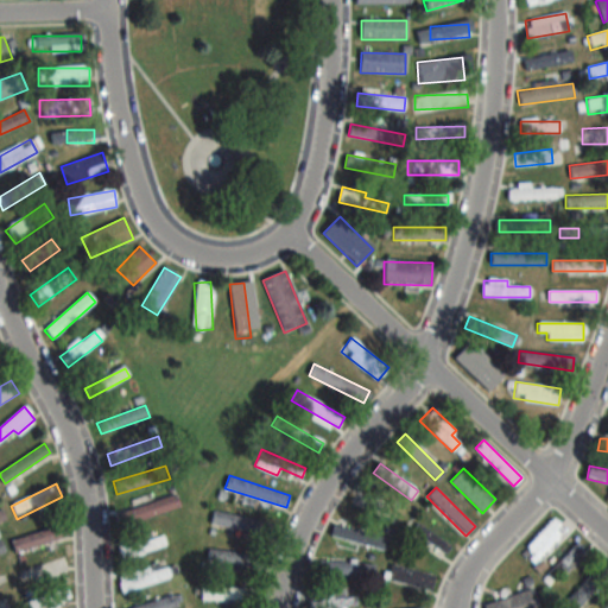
[(120,512),(124,524),(181,507),(177,495),(120,512)]
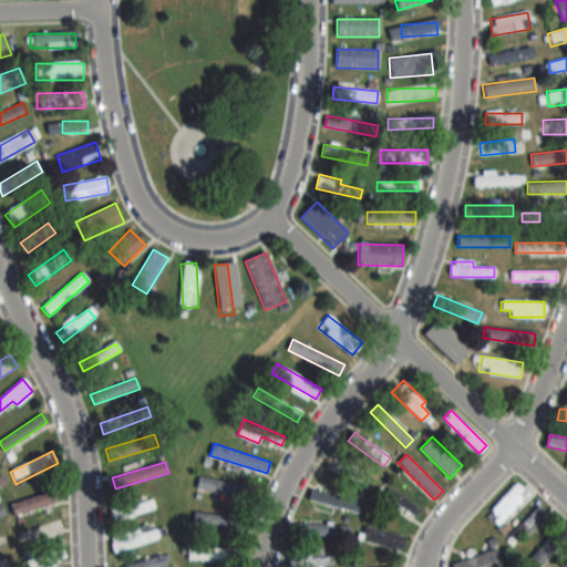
[(255,488),(200,476),(197,488),(253,501),(255,488)]
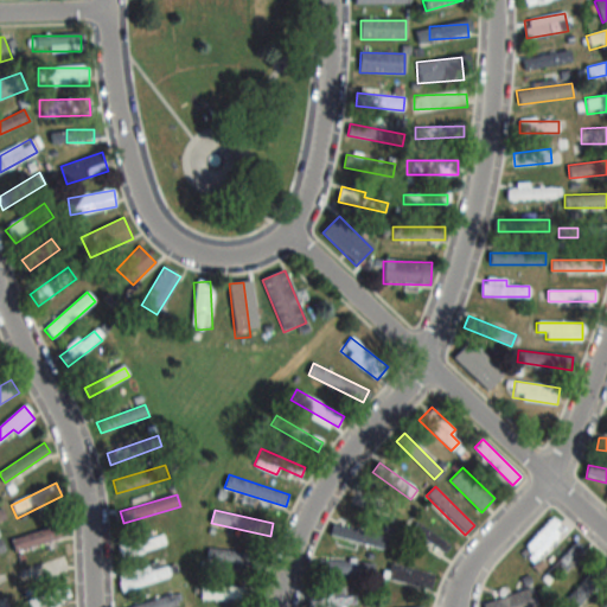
[(519,553),(531,563),(564,530),(554,518),(519,553)]
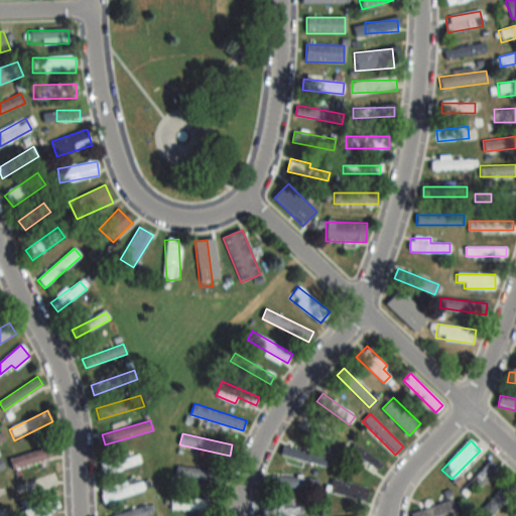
[(329,458),(284,443),(281,455),(326,468),(329,458)]
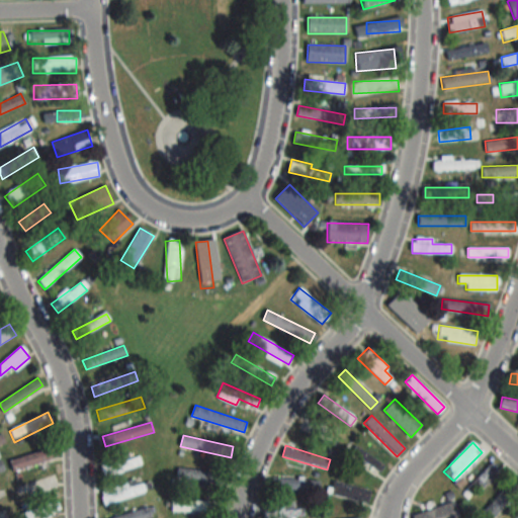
[(378,473),(383,465),(356,445),(351,453),(378,473)]
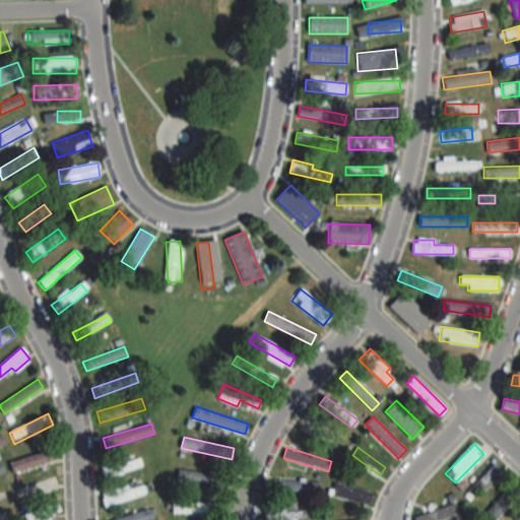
[(59,459),(56,448),(10,462),(13,472),(59,459)]
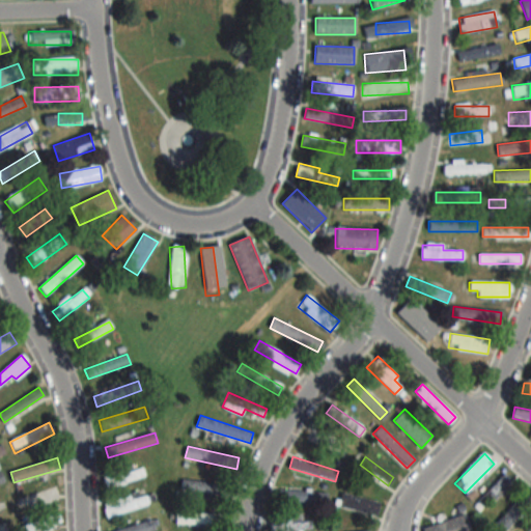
[(139,481),(137,469),(104,474),(105,486),(139,481)]
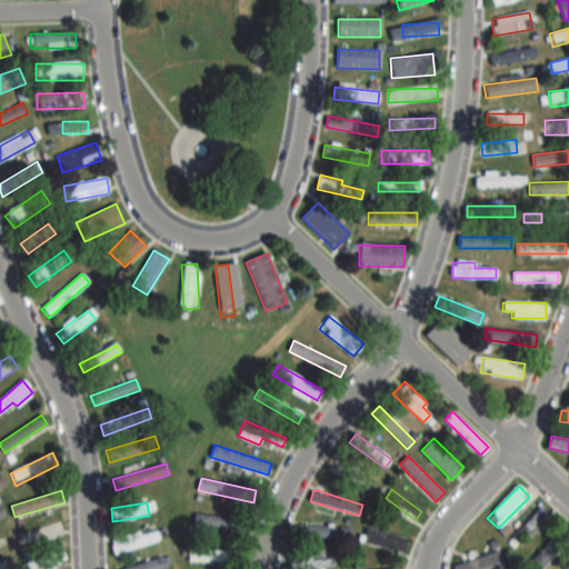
[(246,520),(195,513),(193,525),(243,531),(246,520)]
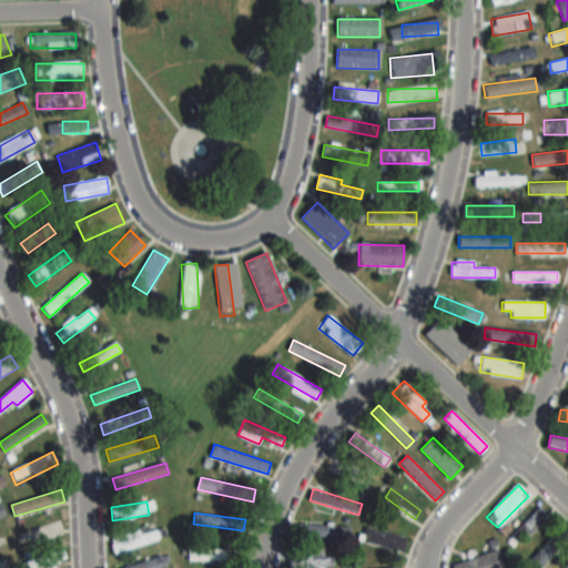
[(155,525),(110,540),(114,554),(160,538),(155,525)]
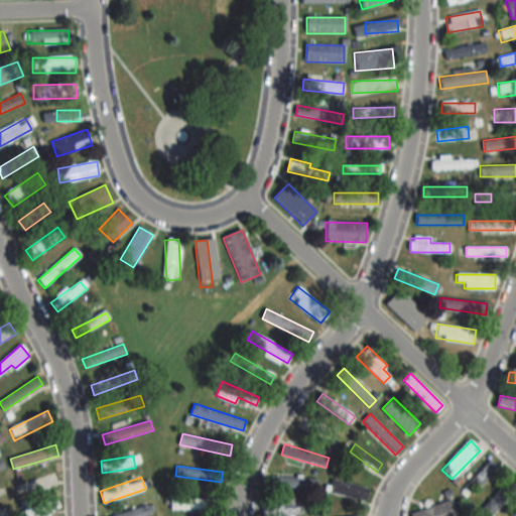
[(270,488),(317,488),(317,477),(270,477),(270,488)]
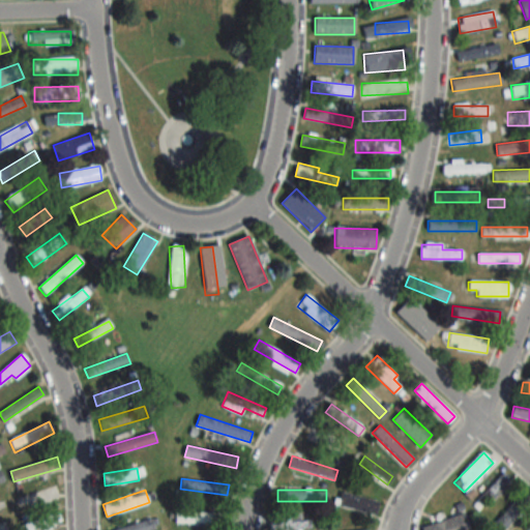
[(375,513),(378,501),(335,491),(332,504),(375,513)]
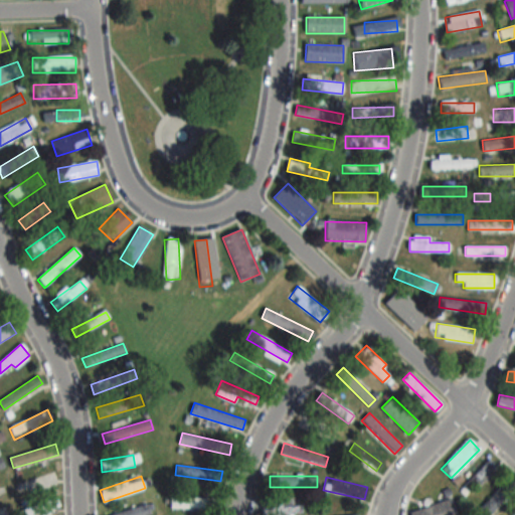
[(489,514),(514,489),(514,485),(509,479),(473,514),(489,514)]
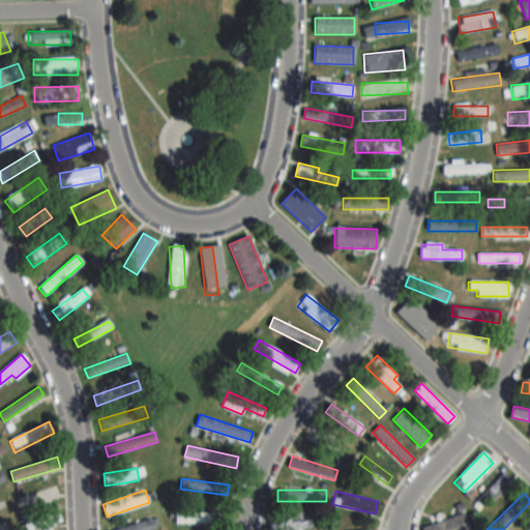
[(224,511),(175,511),(175,524),(224,524),(224,511)]
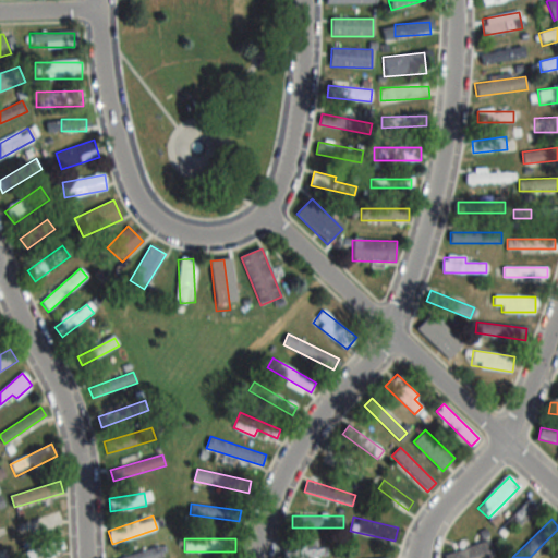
[(494,557),(489,541),(444,555),(444,557),(494,557)]
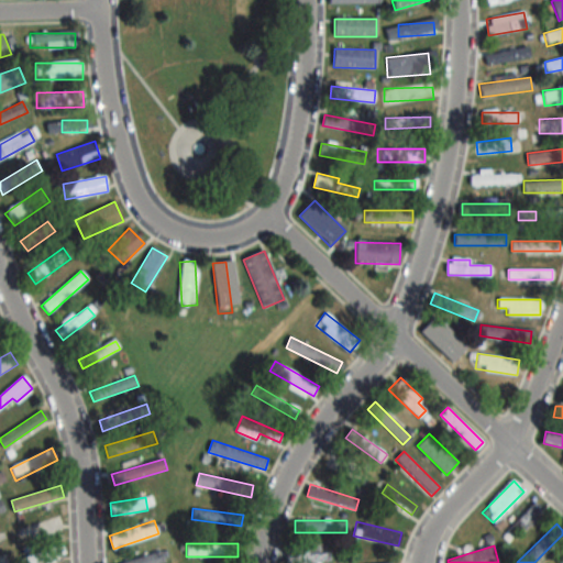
[(20,562),(45,562),(66,559),(63,547),(19,556),(20,562)]
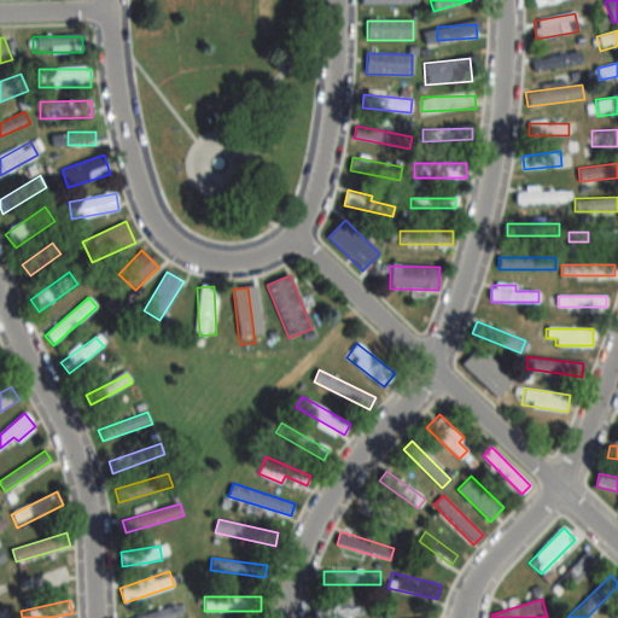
[(314,600),(314,617),(361,617),(362,606),(353,606),(353,600),(314,600)]
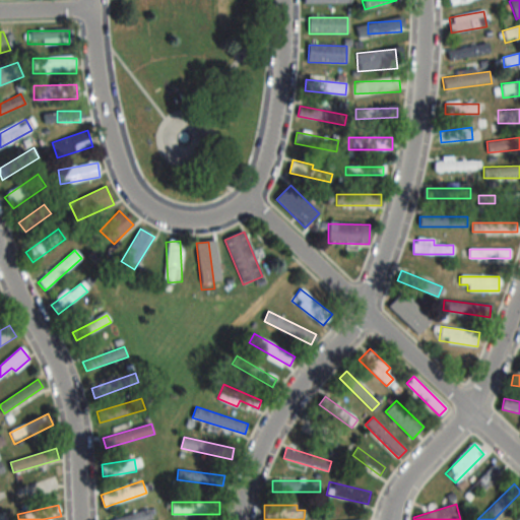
[(153,519),(150,508),(102,519),(153,519)]
